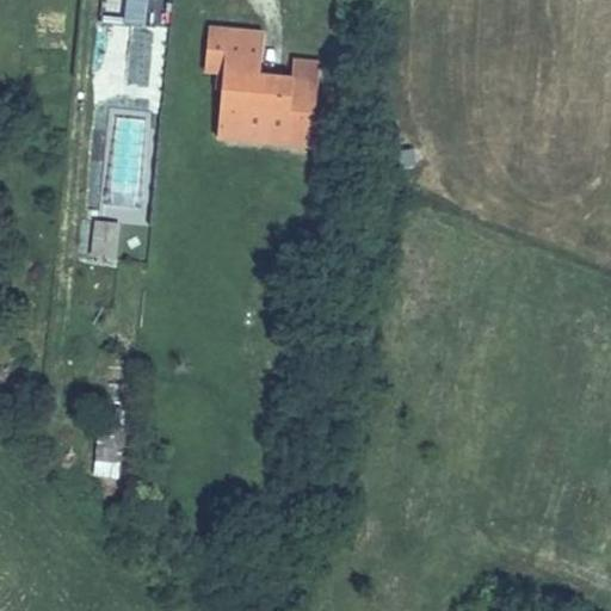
[(304,140),(313,76),(287,73),(254,68),(259,31),(202,23),(197,63),(216,65),(209,129),(304,140)]
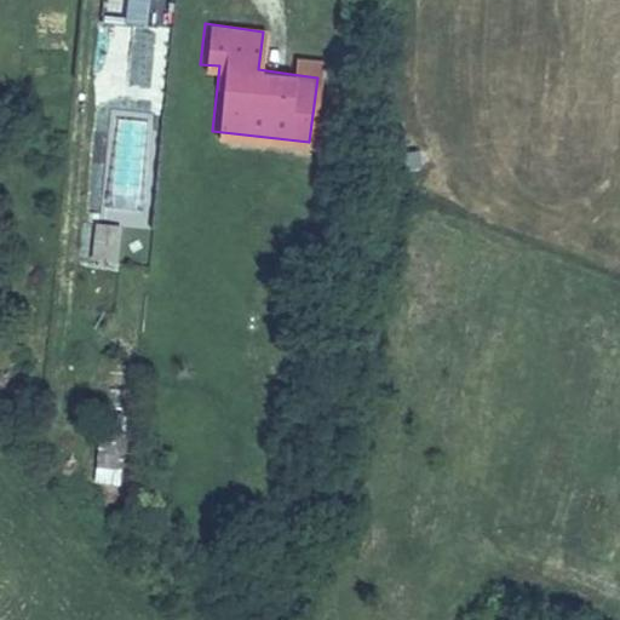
[(126,81),(143,85),(155,29),(138,26),(126,81)]
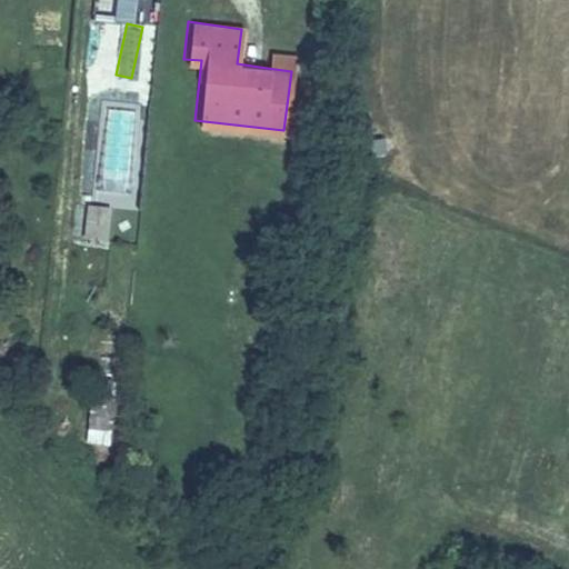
[(267,68),(291,71),(293,55),(269,51),(267,68)]
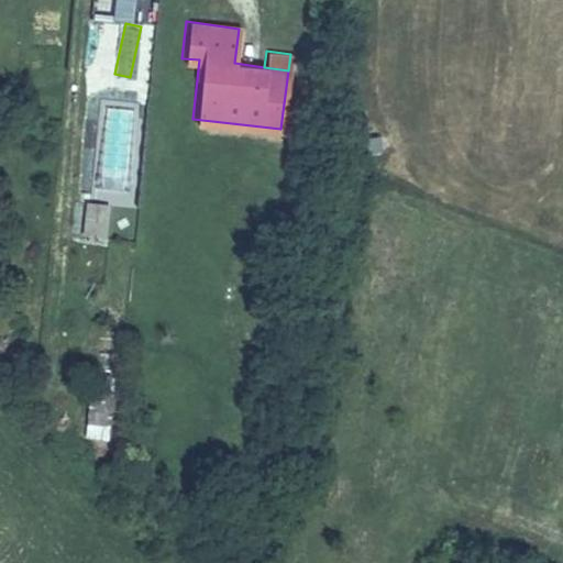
[(140,191),(142,150),(131,150),(133,110),(105,109),(100,189),(140,191)]
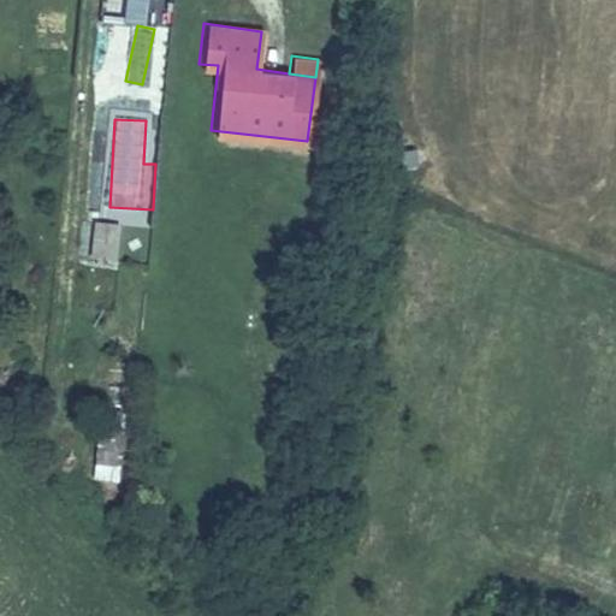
[(94,223),(92,259),(118,260),(120,225),(94,223)]
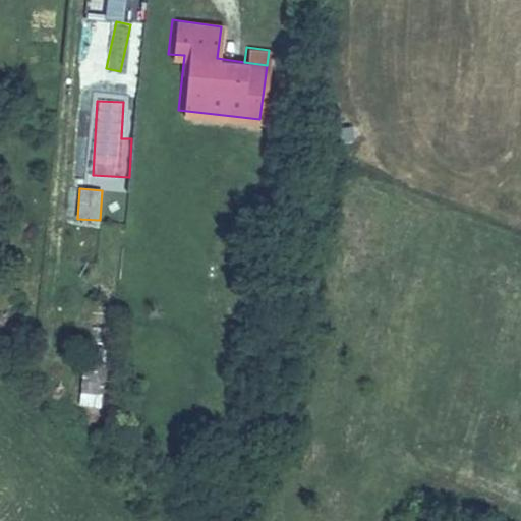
[(82,364),(80,406),(102,407),(104,365),(82,364)]
